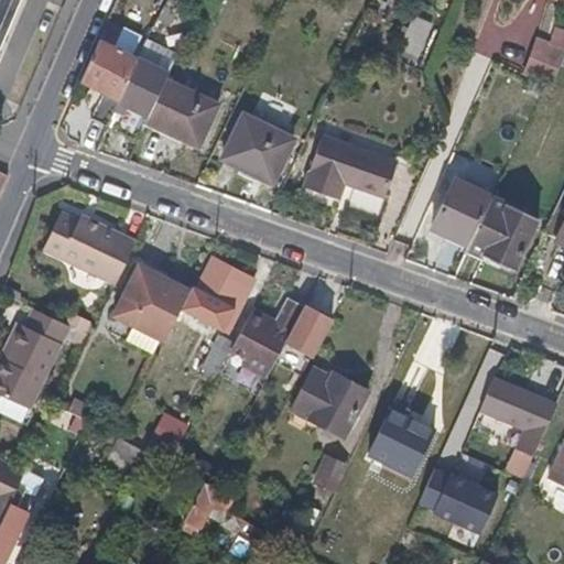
[(0,0),(0,34),(6,21),(10,22),(19,0),(0,0)]
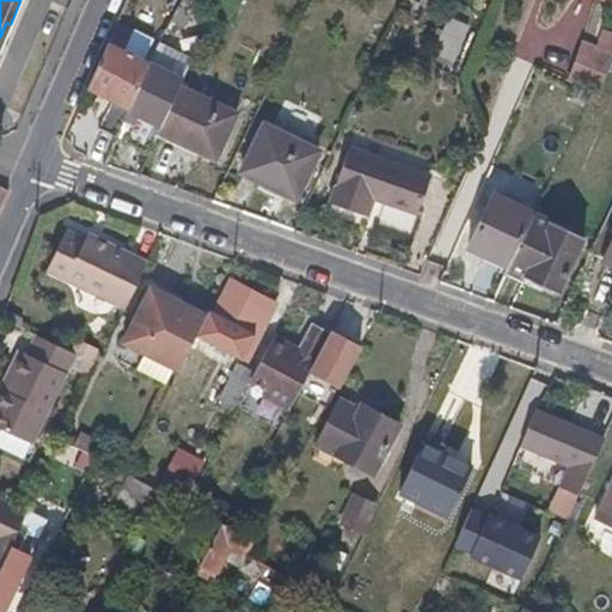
[(460,22),(447,16),(435,46),(447,51),(460,22)]
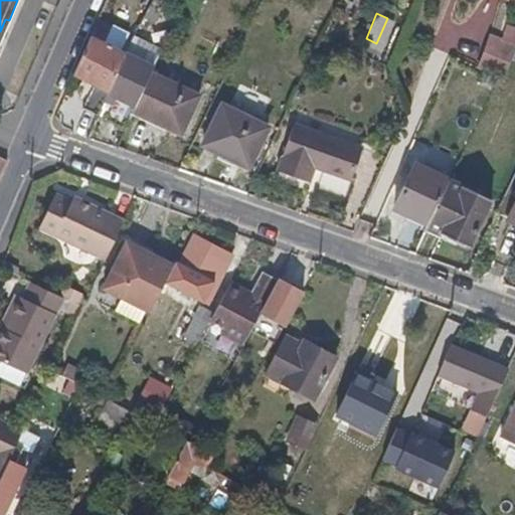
[(79,60),(75,71),(94,80),(109,88),(126,49),(107,40),(113,27),(99,20),(79,60)]
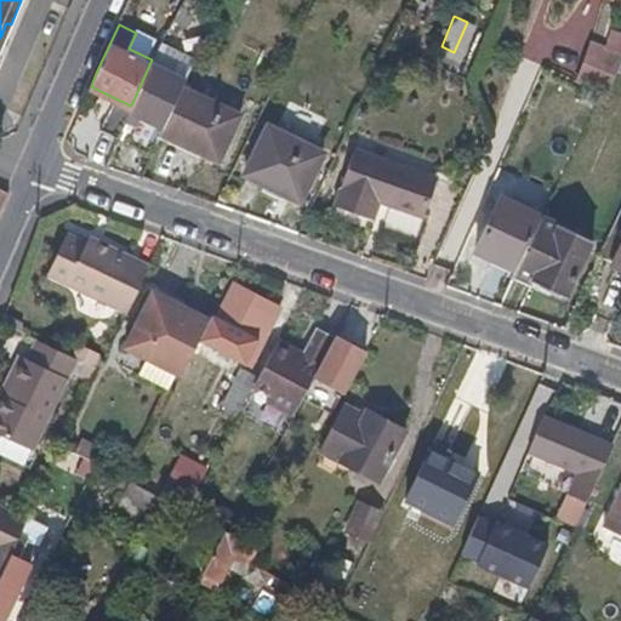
[(604,43),(585,39),(581,72),(617,78),(620,50),(620,30),(607,29),(604,43)]
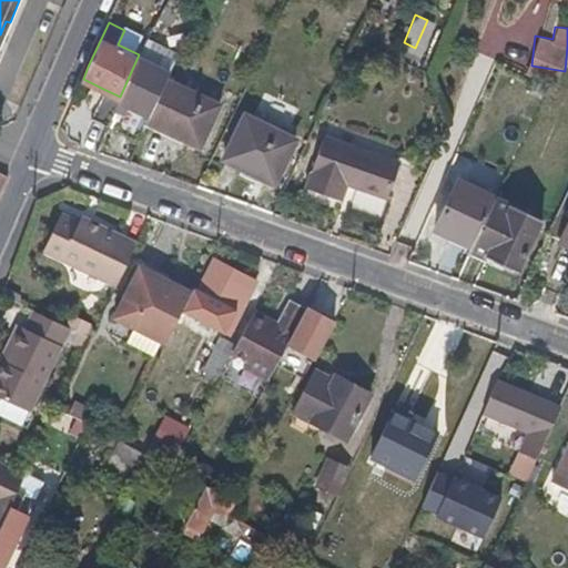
[(120,97),(130,102),(151,112),(168,77),(171,70),(139,54),(120,97)]
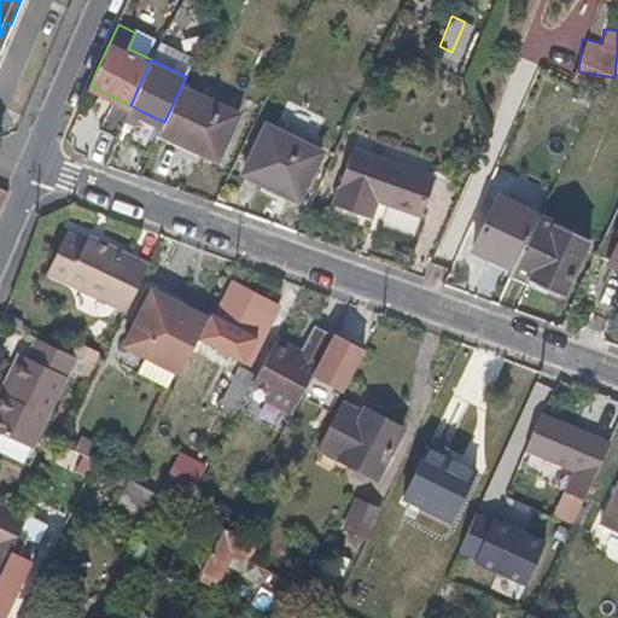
[(538,70),(525,101),(532,105),(548,74),(538,70)]
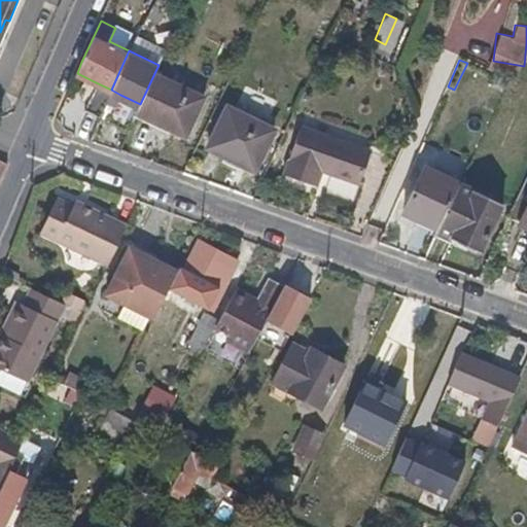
[(140,104),(137,112),(185,135),(204,94),(155,71),(140,104)]
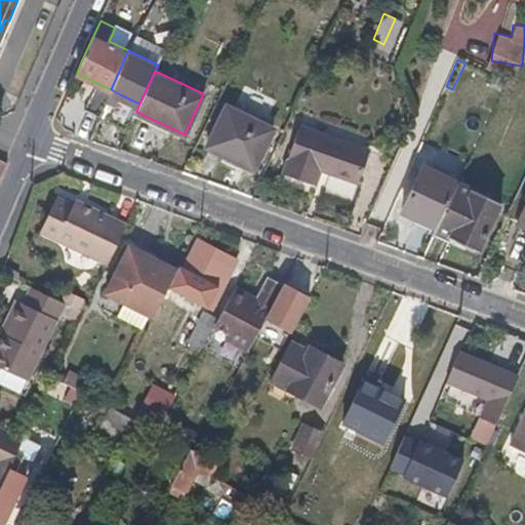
[(83,107),(101,115),(111,89),(95,82),(83,107)]
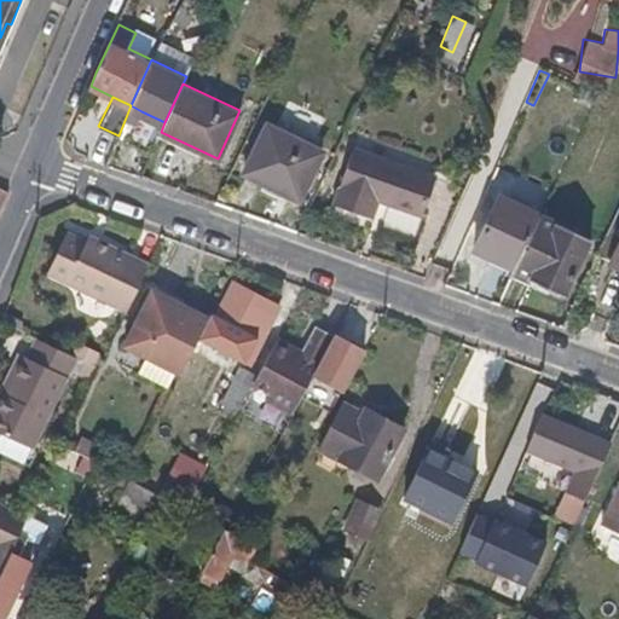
[(128,140),(151,151),(161,132),(165,122),(142,111),(128,140)]
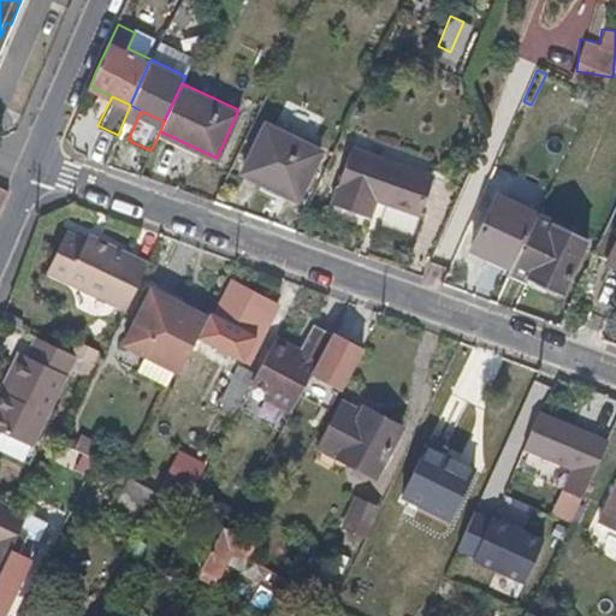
[(319,152),(264,125),(243,171),(297,197),(319,152)]
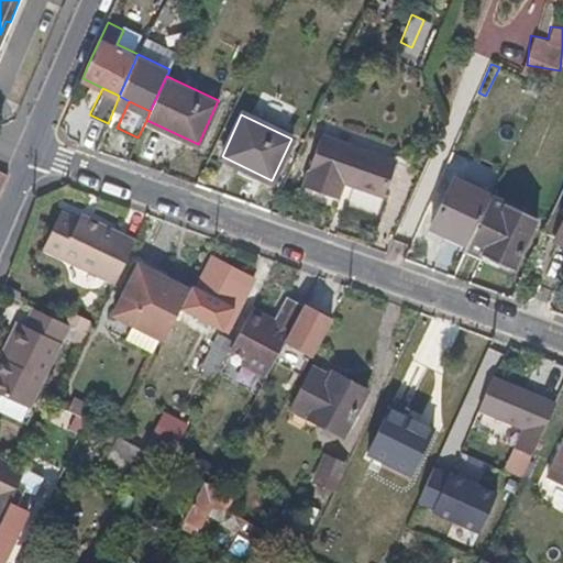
[(398,159),(324,131),(305,181),(339,195),(346,176),(386,191),(398,159)]
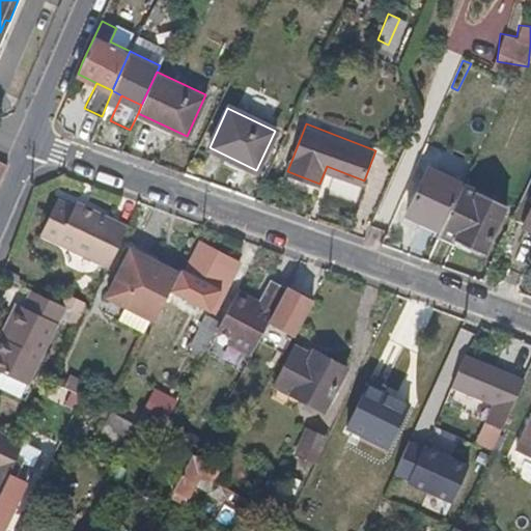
[(440,229),(463,182),(429,167),(408,213),(440,229)]
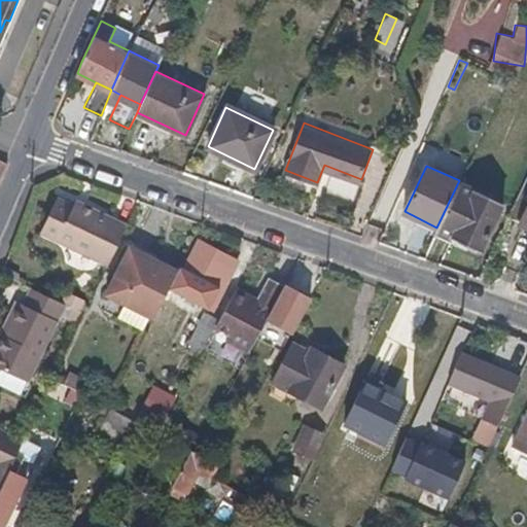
[(526,176),(507,216),(526,225),(526,176)]
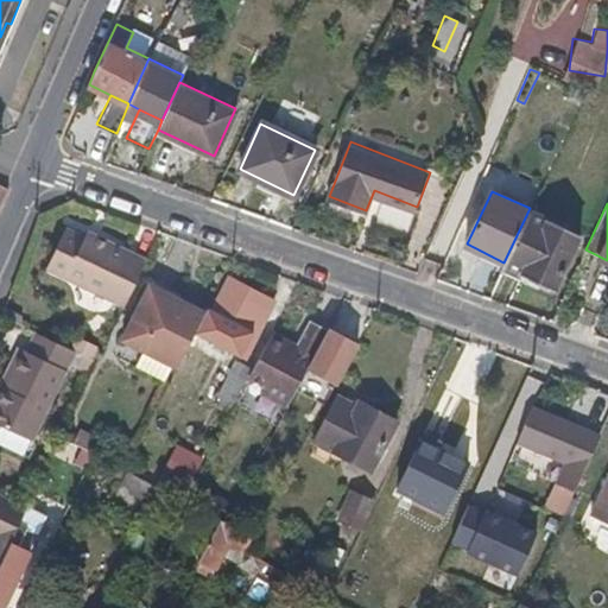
[(504,263),(502,265),(553,289),(580,232),(530,208),(504,263)]
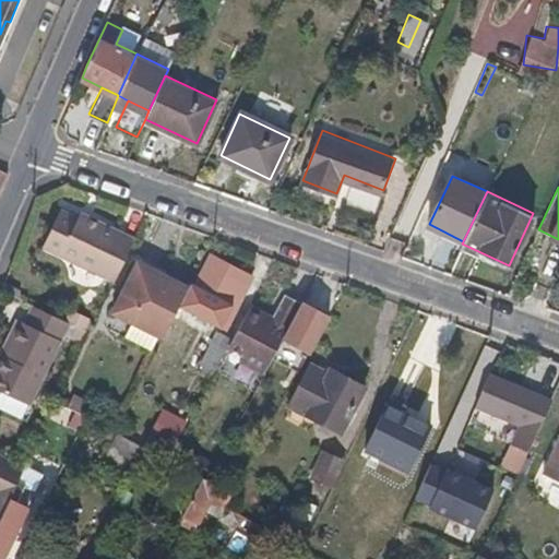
[(120,270),(135,238),(82,211),(79,216),(62,207),(45,244),(116,278),(120,270)]
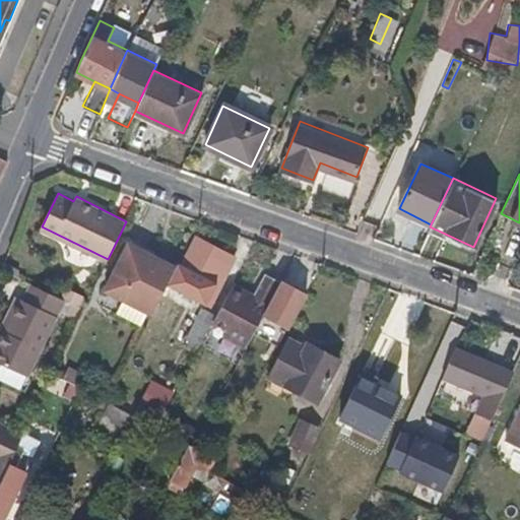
[(181,269),(177,267),(169,283),(212,305),(237,256),(198,236),(181,269)]
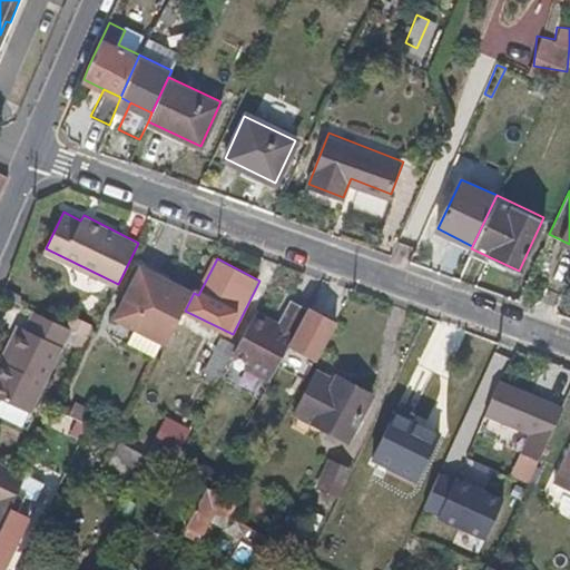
[(185,311),(194,293),(143,266),(118,317),(168,344),(185,311)]
